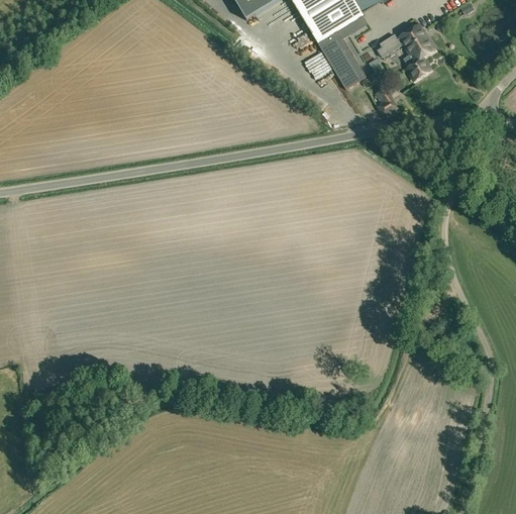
[(234,0),(245,18),(276,0),(234,0)]
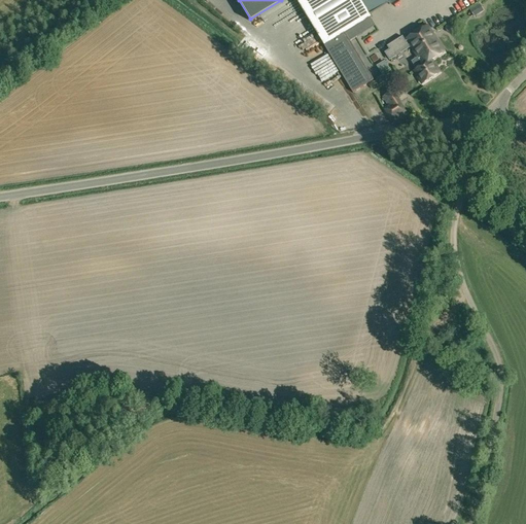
[(372,16),(360,0),(297,0),(319,35),(326,31),(330,39),(345,31),(367,19),(372,16)]
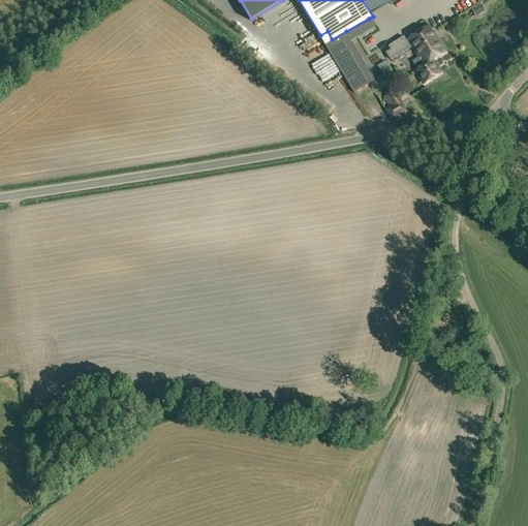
[(346,31),(350,38),(355,35),(373,25),(369,19),(346,31)]
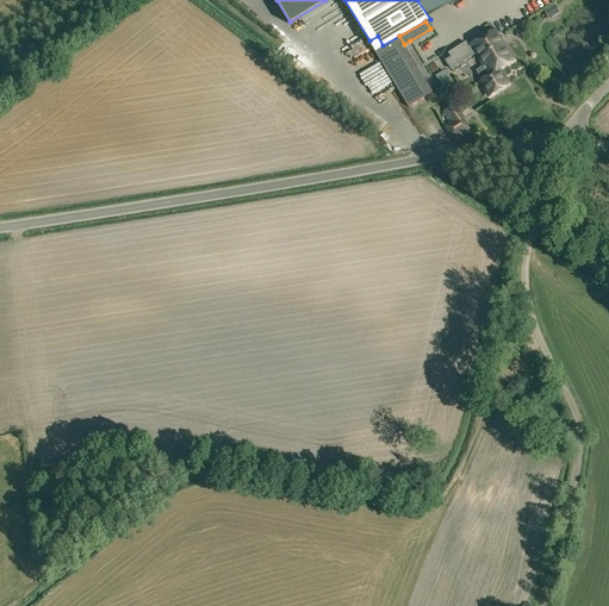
[(493,26),(485,32),(493,47),(489,50),(493,57),(492,58),(498,67),(498,66),(513,57),(493,26)]
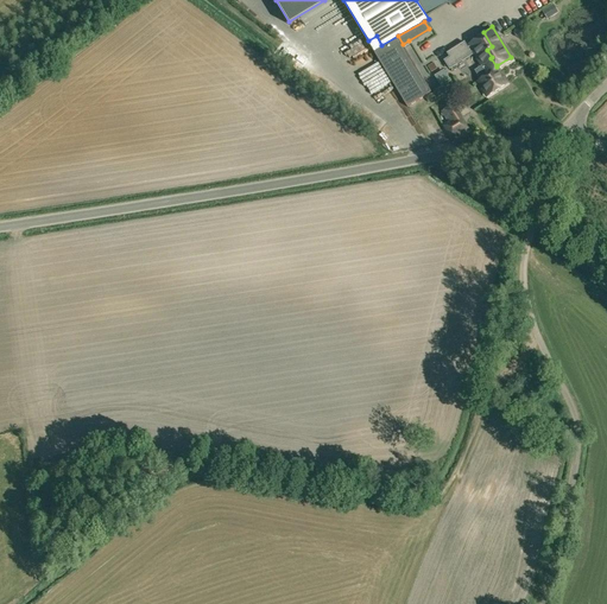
[(449,53),(443,57),(449,65),(454,62),(472,51),(470,50),(473,48),(482,63),(479,65),(484,74),(478,77),(487,93),(506,81),(497,65),(497,67),(491,58),(492,57),(487,50),(492,46),(484,32),(481,33),(469,42),(469,43),(467,44),(463,38),(446,49),(449,53)]
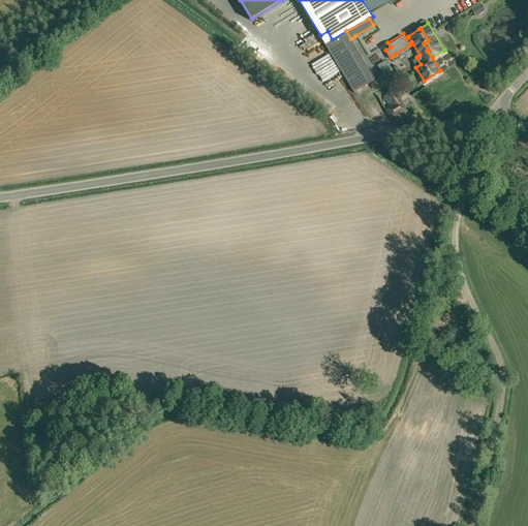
[(320,35),(319,35),(352,89),(353,90),(379,73),(355,35),(350,38),(346,31),(333,39),(332,39),(328,31),(320,35)]
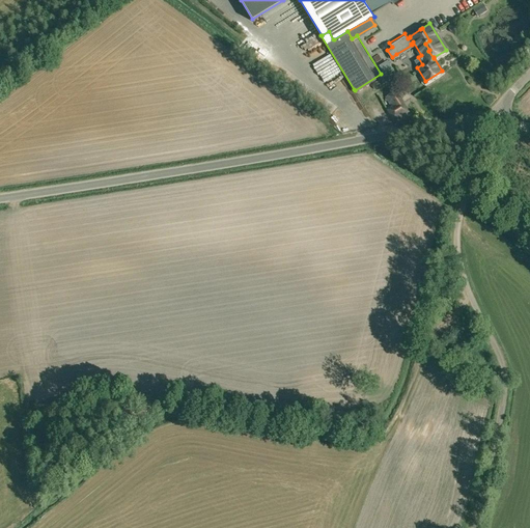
[(380,64),(385,73),(392,67),(387,59),(380,64)]
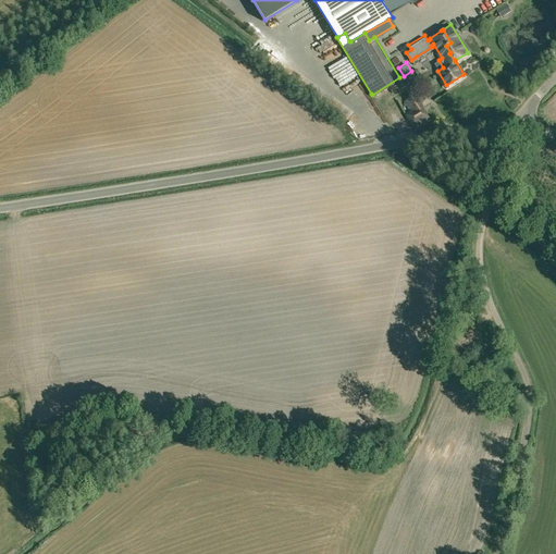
[(358,83),(353,87),(357,94),(362,89),(358,83)]
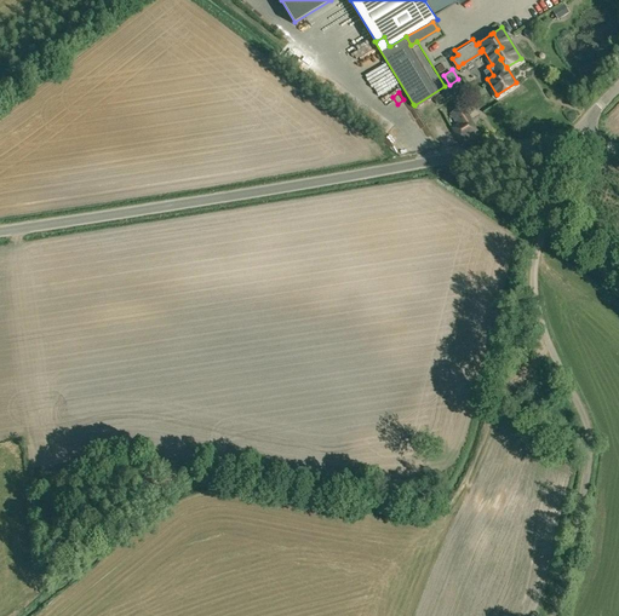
[(450,110),(456,121),(462,128),(473,122),(460,104),(450,110)]
